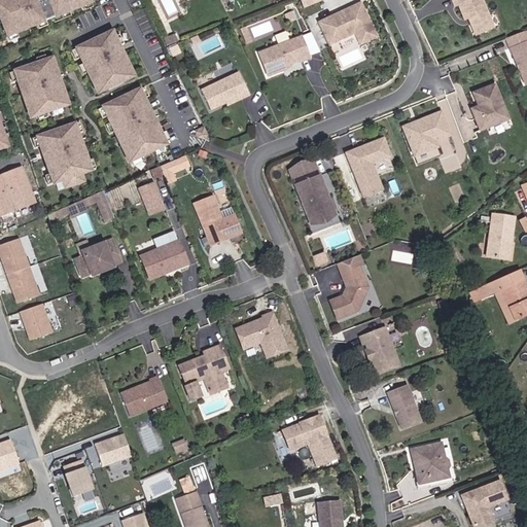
[(0,0),(0,16),(8,37),(9,37),(18,33),(37,26),(45,22),(53,20),(69,12),(82,7),(92,3),(93,3),(91,0),(0,0)]
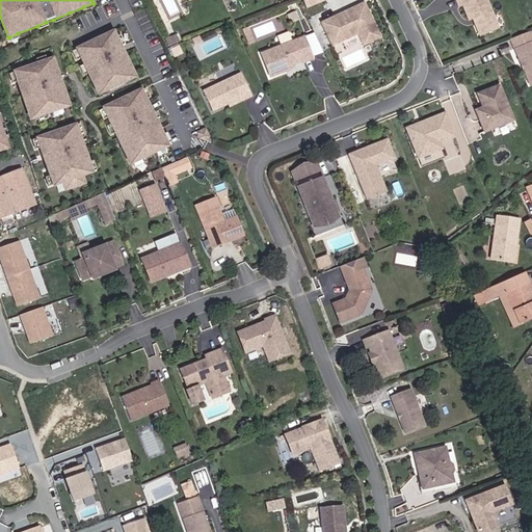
[(498,28),(486,0),(456,0),(459,6),(462,5),(469,21),(473,19),(480,35),(498,28)]
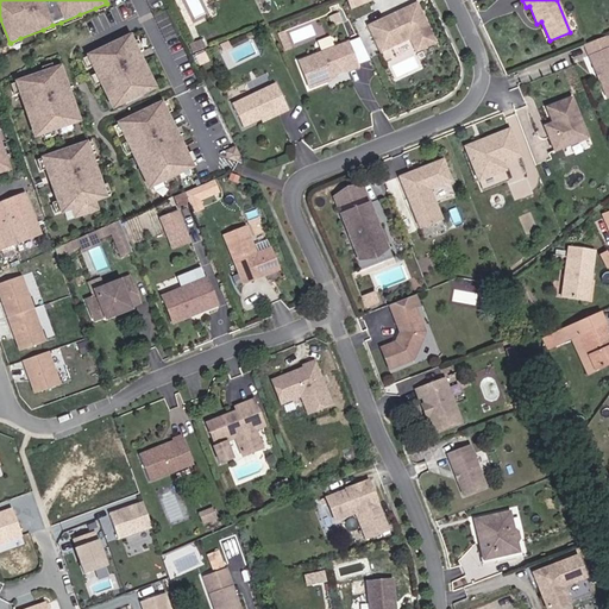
[(435,43),(427,26),(420,30),(416,22),(424,18),(416,4),(368,26),(380,52),(409,39),(416,52),(435,43)]
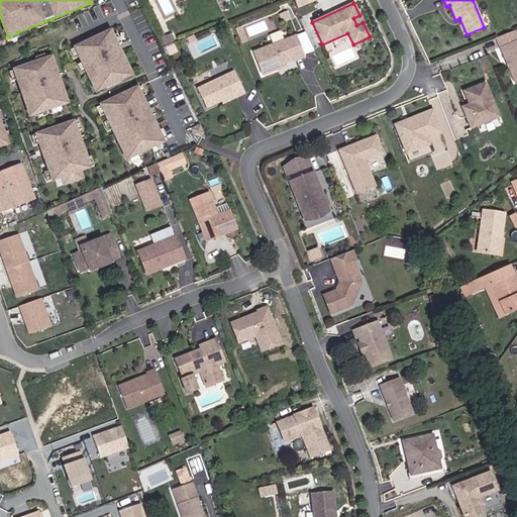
[(70,16),(68,12),(52,19),(54,23),(70,16)]
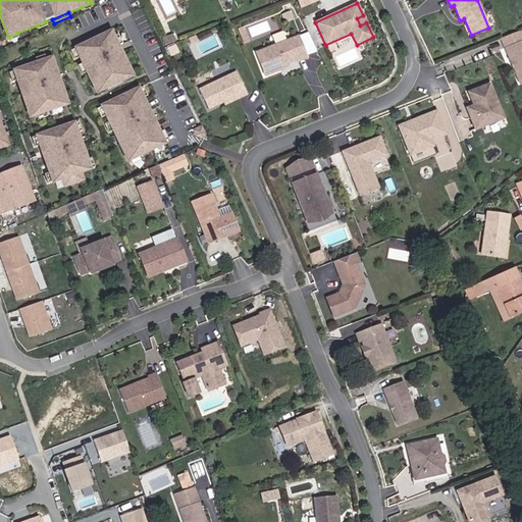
[(366,22),(363,15),(357,18),(360,25),(366,22)]
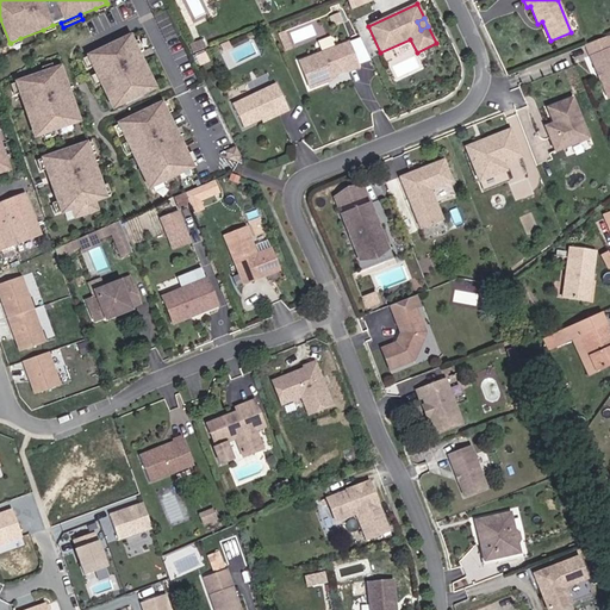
[(284,31),(277,33),(282,49),(290,45),(284,31)]
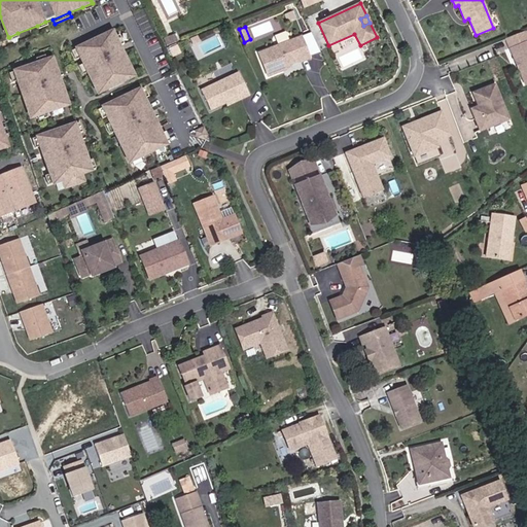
[(115,37),(113,32),(77,48),(77,49),(81,58),(84,65),(89,73),(95,88),(97,86),(104,83),(107,89),(107,90),(125,81),(124,80),(121,75),(130,71),(131,70),(119,45),(115,37)]
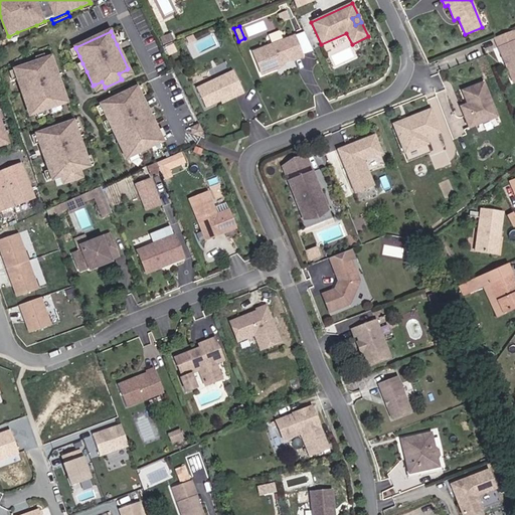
[(294,58),(286,38),(251,51),(261,74),(272,70),(270,67),(294,58)]
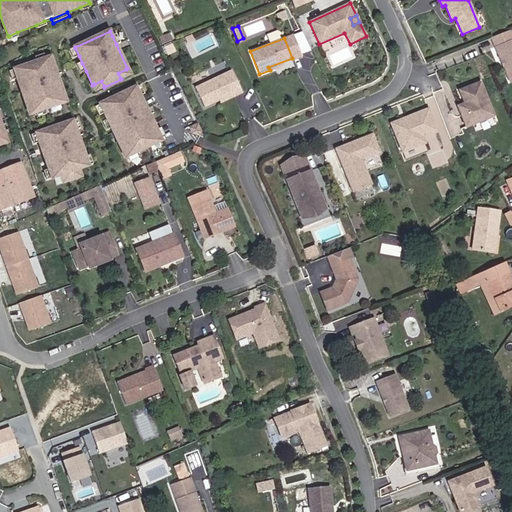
[(511,82),(511,40),(495,47),(510,83),(511,82)]
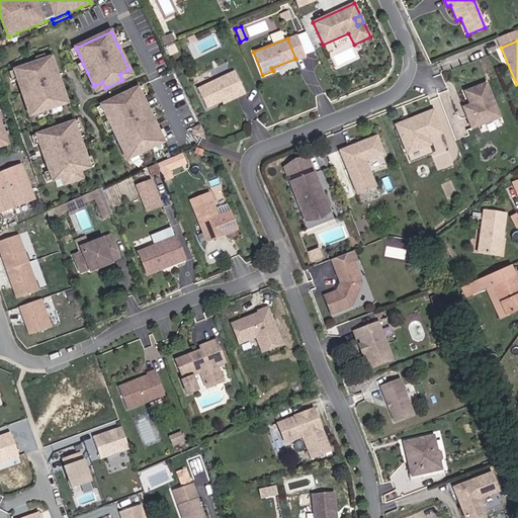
[(67,104),(52,58),(47,60),(37,63),(14,70),(27,108),(28,107),(31,116),(37,114),(46,111),(53,109),(61,106),(67,104)]
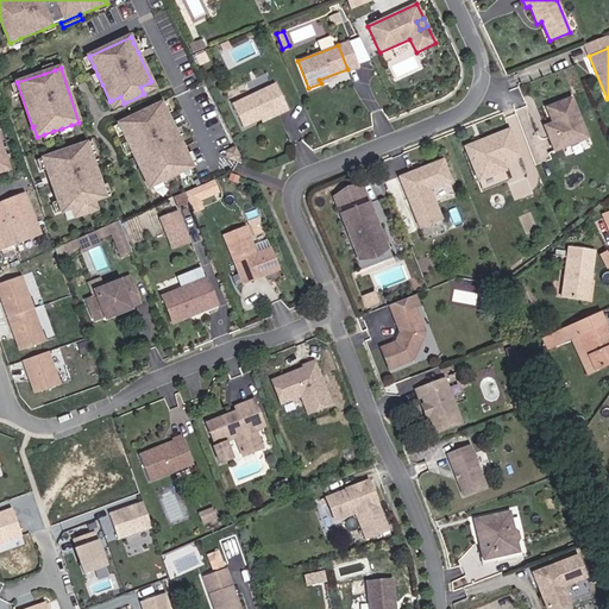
[(288,111),(275,83),(232,104),(244,127),(261,119),(277,112),(278,115),(288,111)]
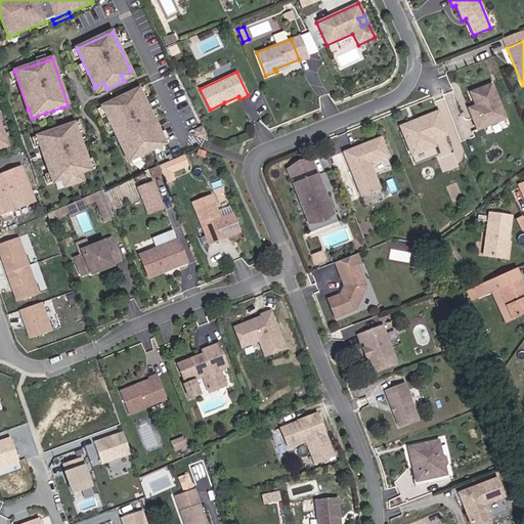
[(106,88),(103,83),(96,86),(99,91),(106,88)]
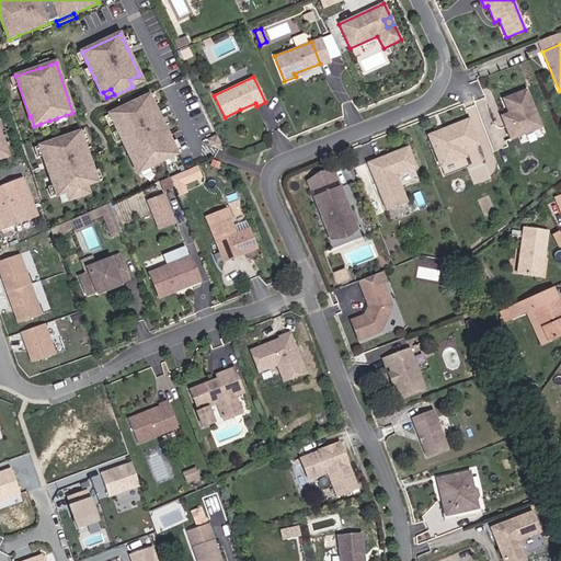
[(541,127),(526,90),(503,100),(508,113),(501,116),(503,122),(507,119),(510,125),(505,127),(511,139),(541,127)]
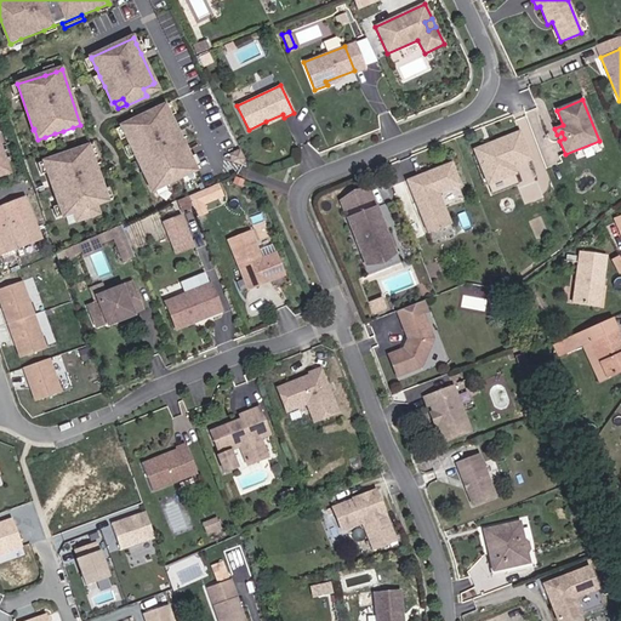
[(166,106),(121,126),(121,127),(126,137),(130,146),(135,154),(153,192),(155,191),(165,186),(197,171),(171,115),(166,107),(166,106)]
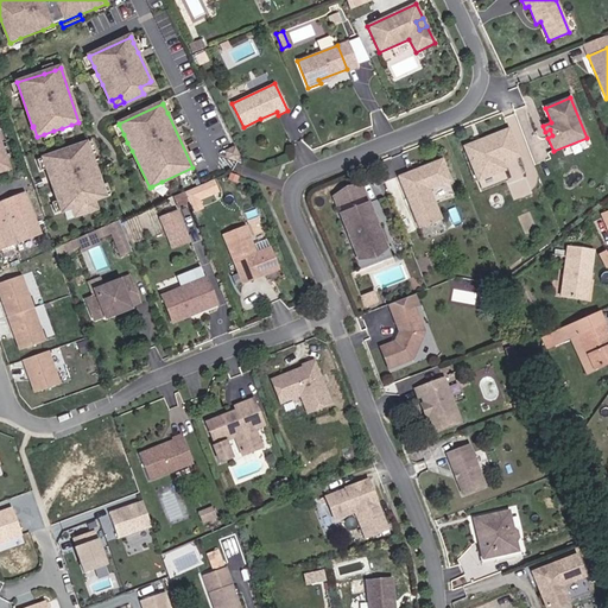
[(263,122),(278,115),(277,112),(260,119),(263,122)]
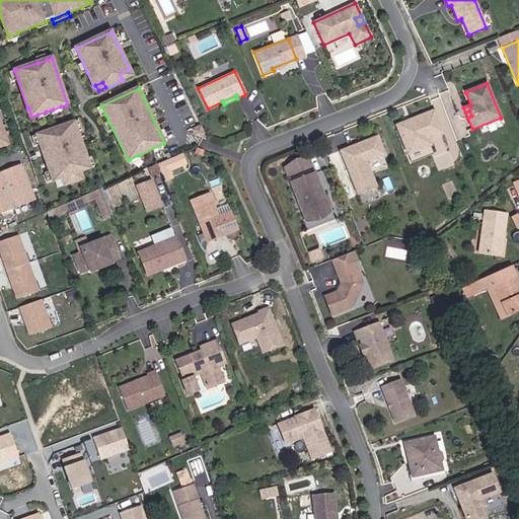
[(443,133),(434,112),(411,121),(412,123),(397,128),(408,154),(423,148),(421,142),(428,139),(443,133)]
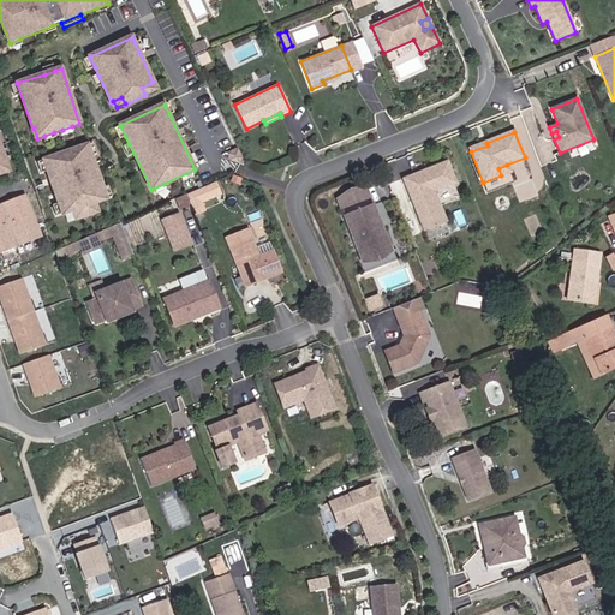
[(0,139),(0,174),(11,171),(0,139)]
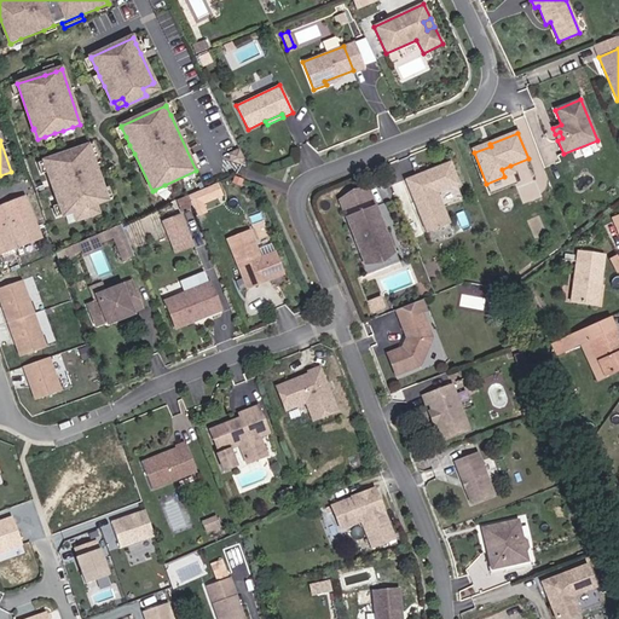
[(104,190),(93,157),(90,146),(88,145),(44,161),(45,162),(48,172),(59,206),(63,215),(63,217),(108,201),(108,200),(104,190)]
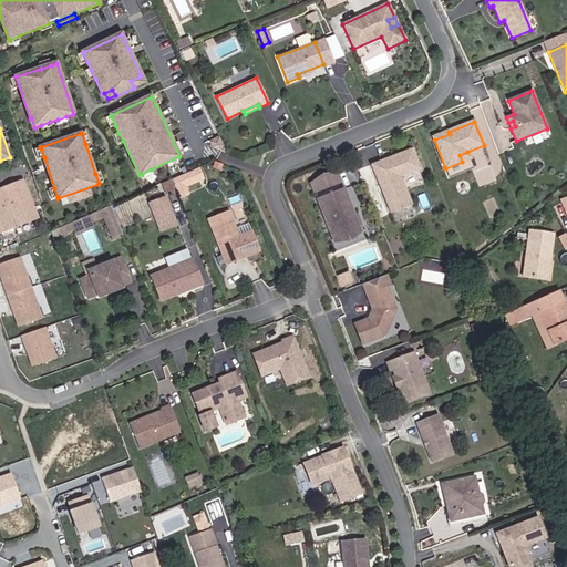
[(225,148),(219,137),(207,143),(209,148),(222,151),(225,148)]
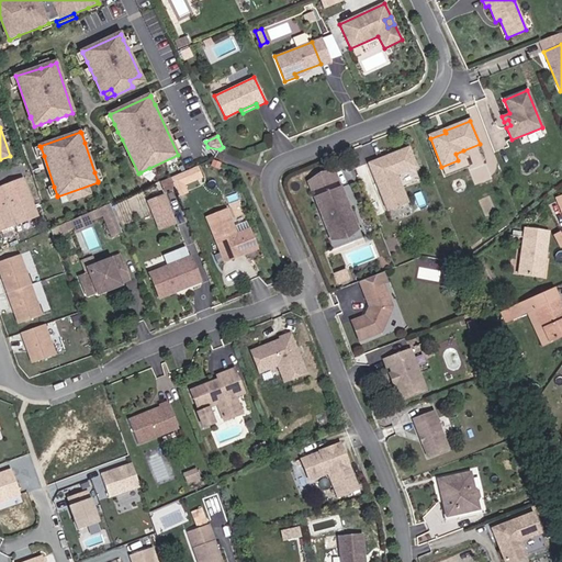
[(416,168),(408,147),(389,156),(391,160),(385,163),(383,157),(368,164),(386,212),(407,203),(402,189),(396,176),(415,168),(416,168)]
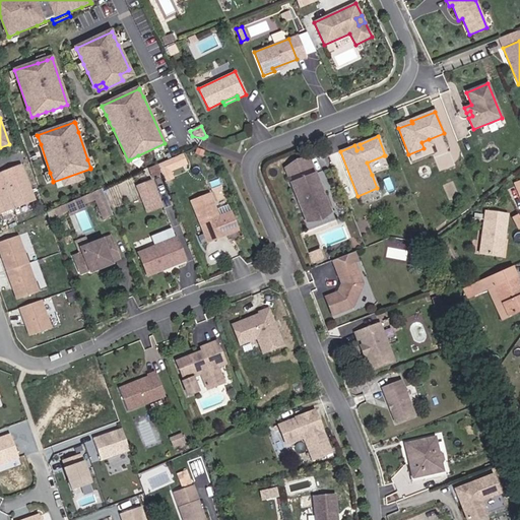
[(431,145),(429,139),(421,142),(424,148),(431,145)]
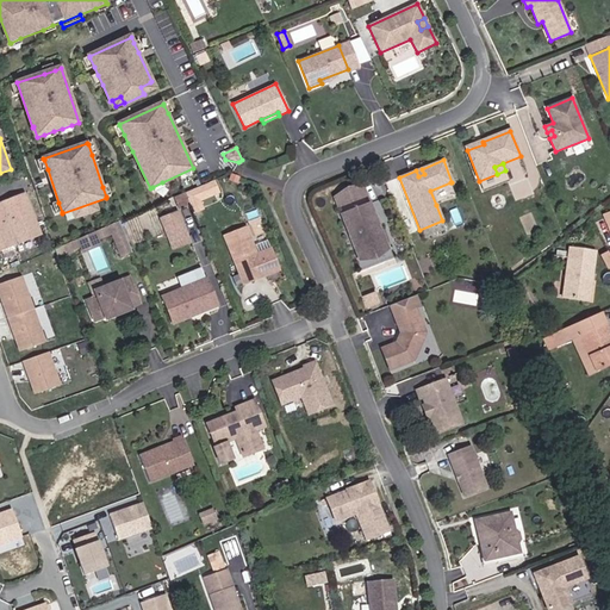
[(455,197),(450,182),(430,191),(436,205),(455,197)]
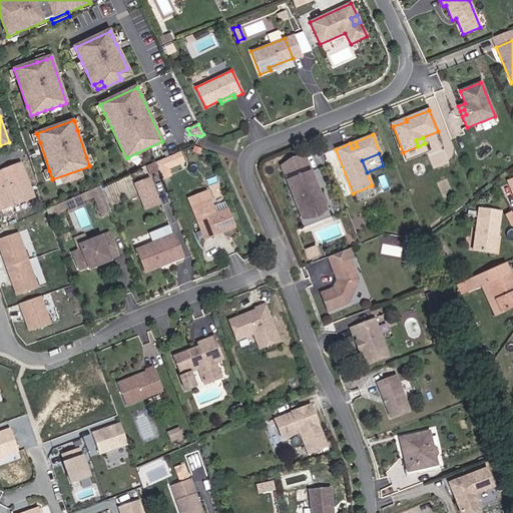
[(291,156),(281,166),(284,174),(308,164),(305,157),(291,156)]
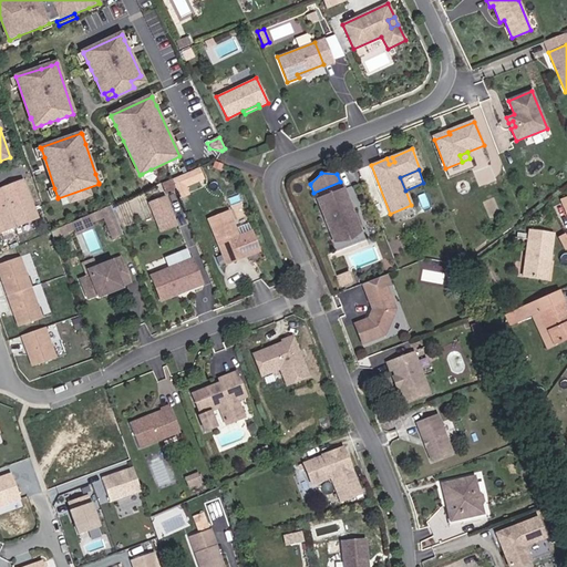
[(24,178),(0,187),(0,233),(40,217),(24,178)]
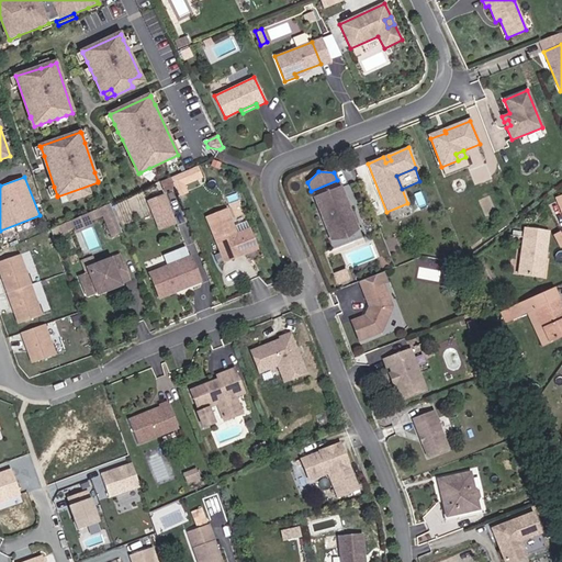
[(175,188),(170,178),(160,182),(165,192),(175,188)]
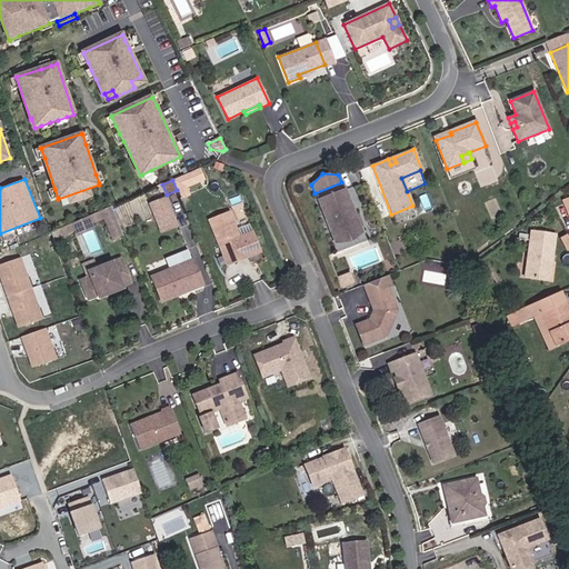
[(360,231),(345,190),(318,200),(333,241),(331,242),(336,253),(367,241),(363,230),(360,231)]
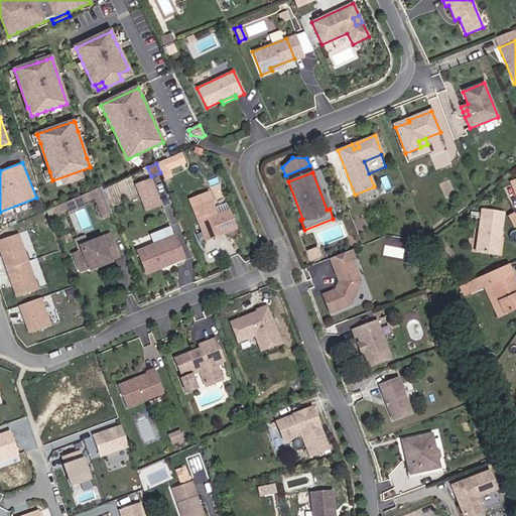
[(154,191),(150,179),(136,185),(140,197),(154,191)]
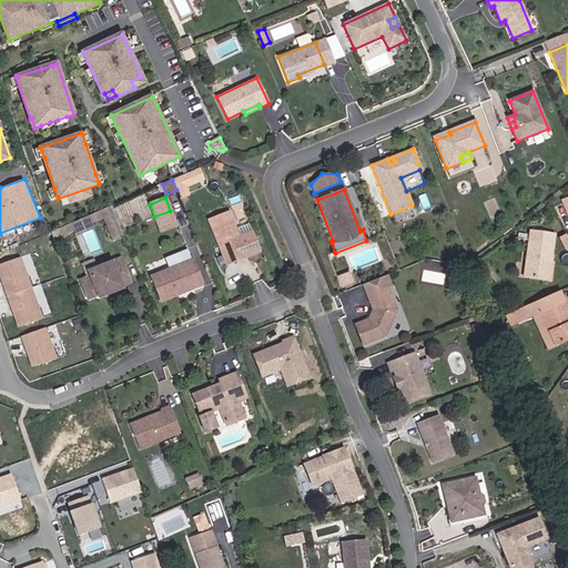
[(123,235),(111,206),(88,216),(91,224),(103,219),(112,240),(123,235)]
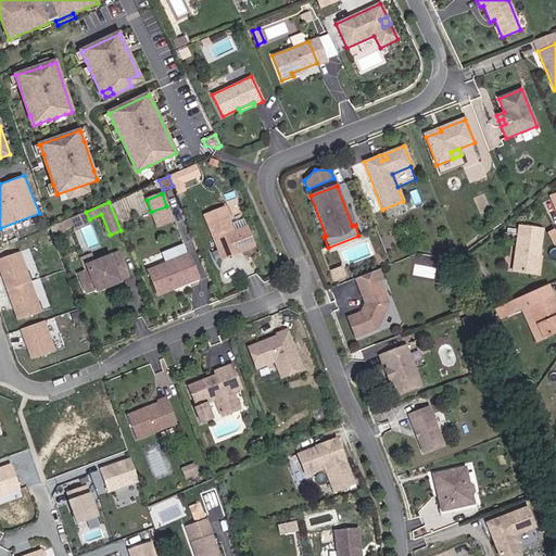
[(555,214),(555,206),(555,203),(545,207),(550,217),(555,214)]
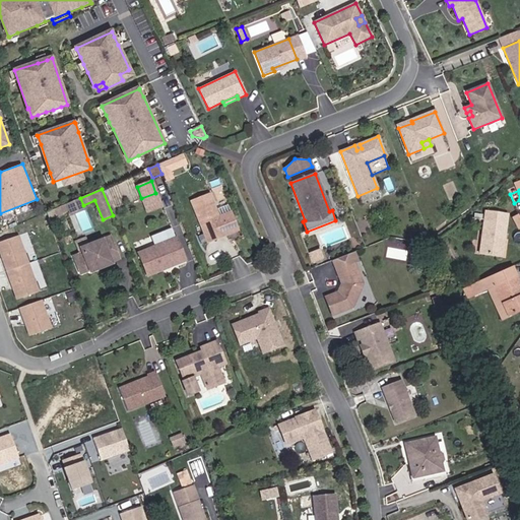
[(161,206),(155,193),(141,198),(147,212),(161,206)]
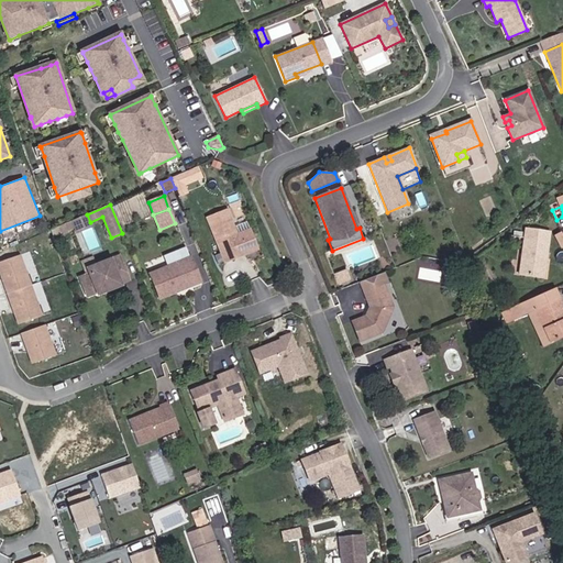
[(258,249),(251,230),(236,234),(231,220),(227,210),(207,219),(211,228),(224,262),(238,257),(236,255),(240,253),(244,254),(258,249)]
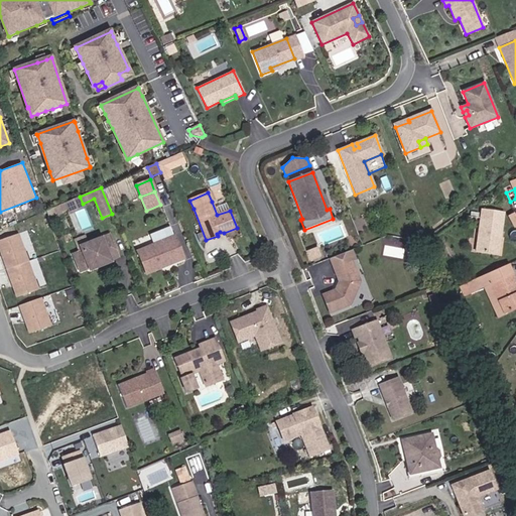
[(80,197),(66,203),(69,209),(69,210),(83,204),(80,197)]
